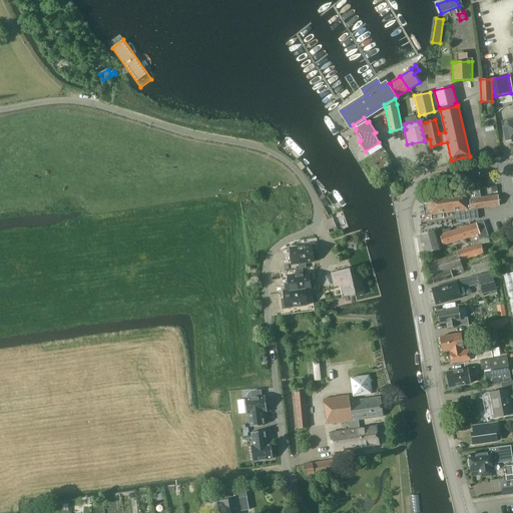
[(512,140),(512,120),(509,121),(509,125),(502,127),(505,142),(512,140)]
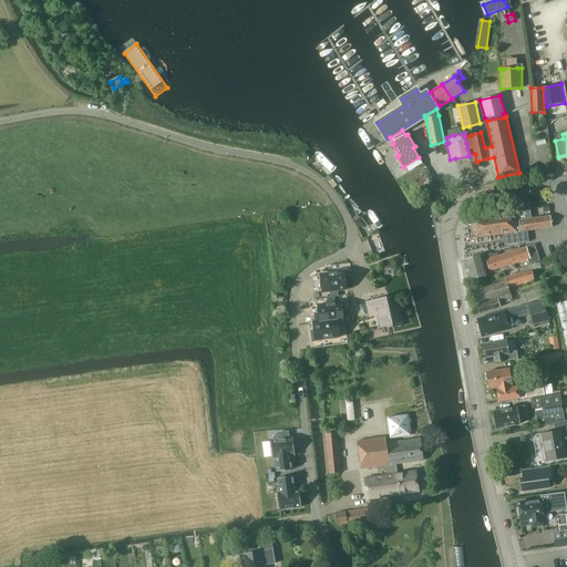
[(472,218),(473,225),(467,225),(470,238),(475,238),(503,234),(504,241),(505,245),(528,241),(527,230),(553,227),(550,216),(532,218),(529,203),(518,205),(519,212),(515,213),(472,218)]
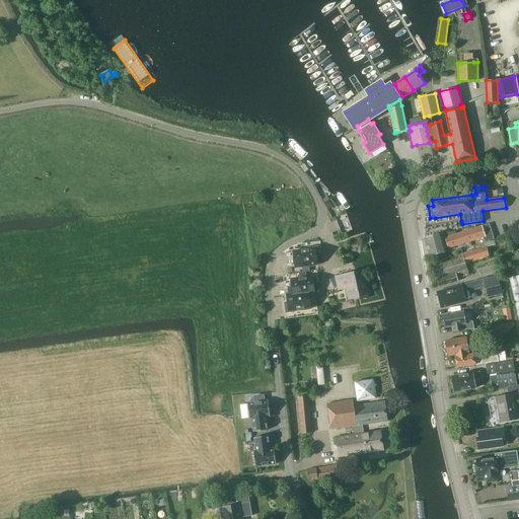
[(442,233),(425,238),(431,255),(450,250),(449,247),(474,240),(484,237),(485,242),(494,239),(489,223),(483,226),(456,234),(446,237),(445,234),(443,235),(442,233)]
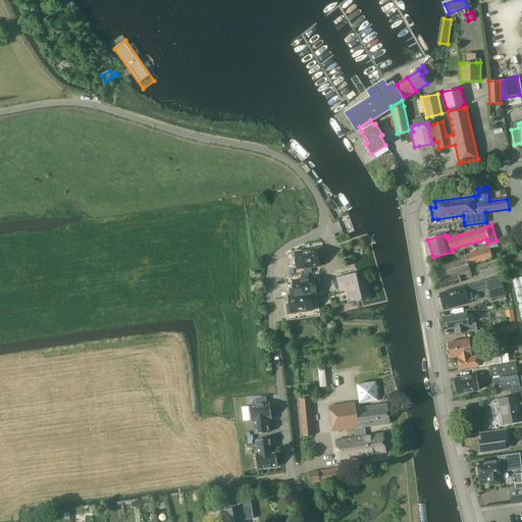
[(296,261),(289,262),(291,281),(307,279),(306,267),(314,266),(319,265),(318,258),(321,258),(320,248),(310,249),(310,251),(295,253),(296,261)]
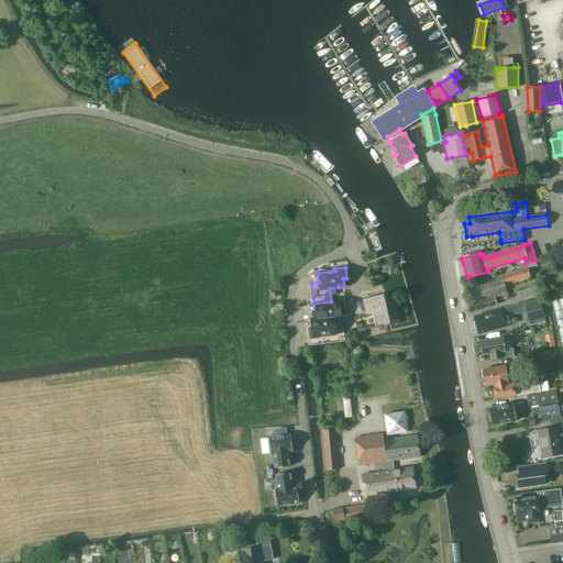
[(470,289),(476,310),(498,304),(498,301),(509,298),(505,286),(531,278),(528,267),(501,276),(503,278),(470,289)]
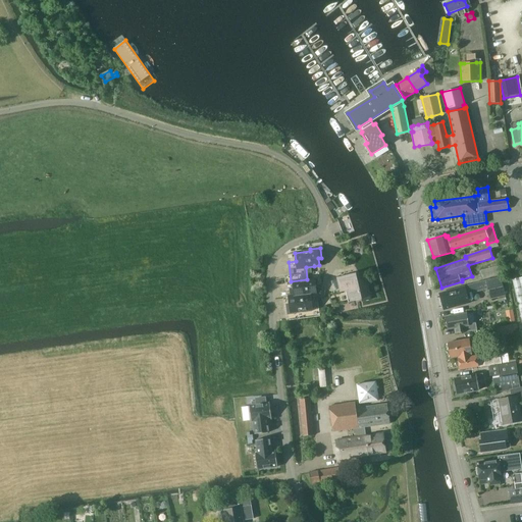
[(508,272),(506,263),(481,271),(483,279),(508,272)]
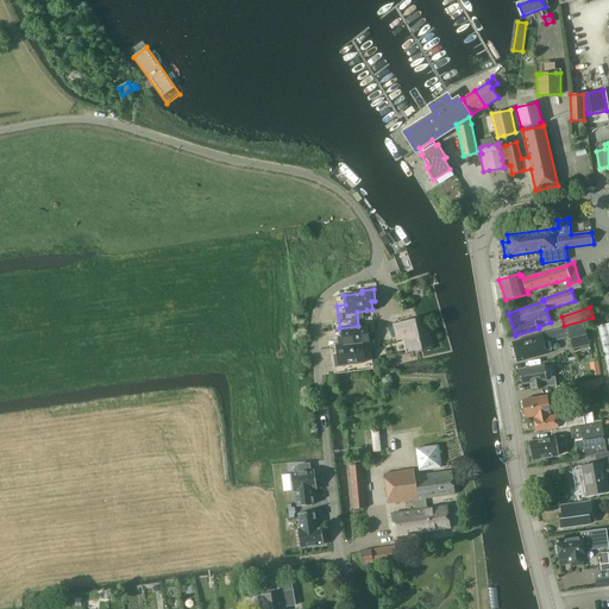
[(339,328),(341,346),(370,343),(369,331),(370,331),(370,326),(368,326),(368,319),(366,311),(357,312),(358,326),(339,328)]
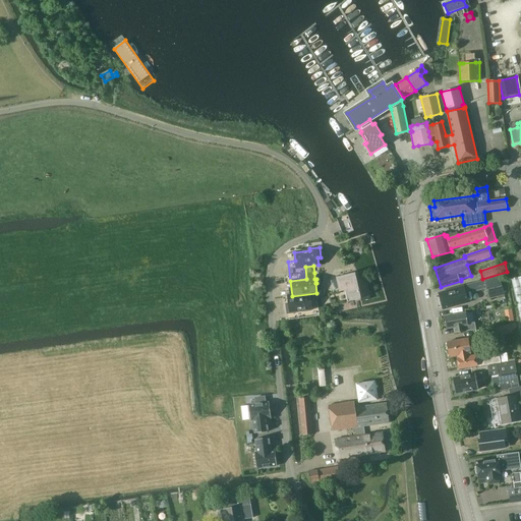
[(356,273),(337,277),(340,291),(345,290),(348,301),(361,298),(361,301),(370,299),(365,277),(357,279),(356,273)]
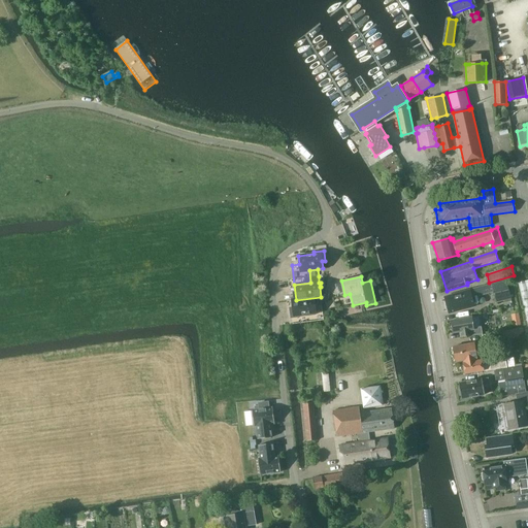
[(470,291),(471,297),(477,296),(494,292),(496,302),(512,298),(506,281),(470,290),(470,291)]
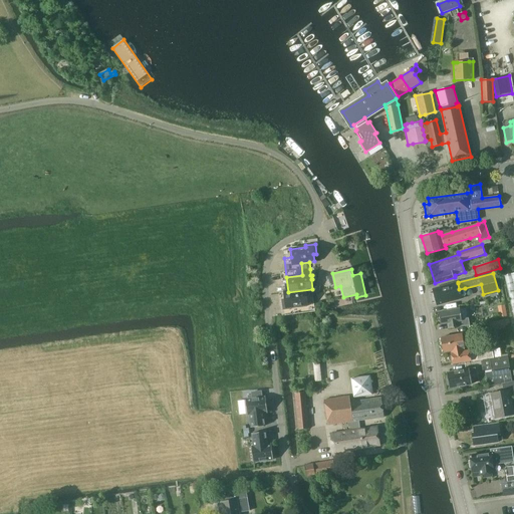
[(513,273),(505,275),(513,316),(513,273)]
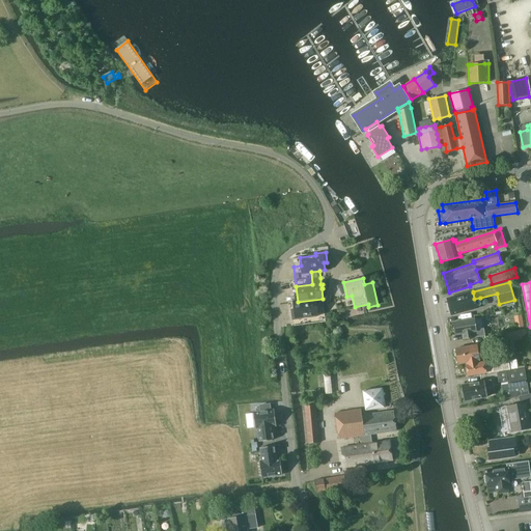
[(447,299),(451,314),(477,308),(476,306),(480,306),(482,303),(480,298),(474,299),(473,292),(447,299)]
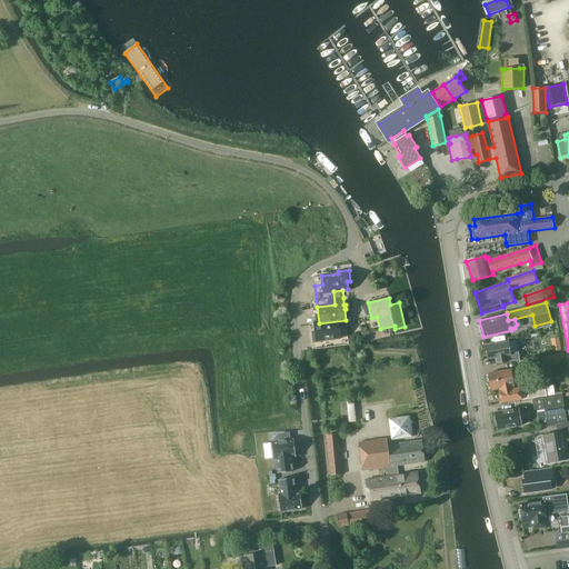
[(349,345),(346,320),(319,323),(311,325),(315,349),(349,345)]
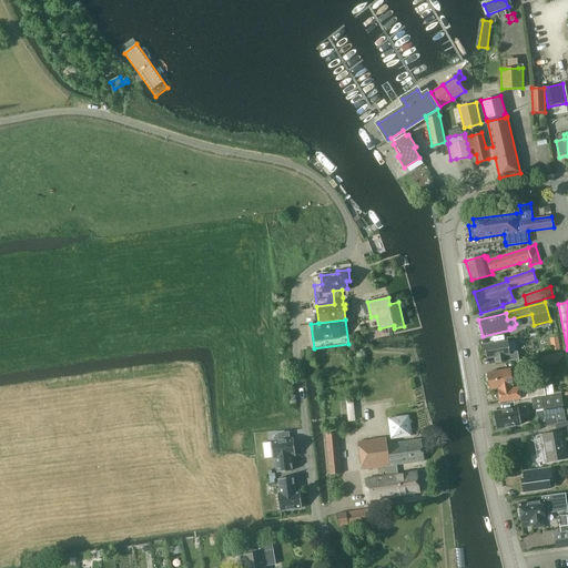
[(550,336),(554,348),(561,347),(559,335),(550,336)]
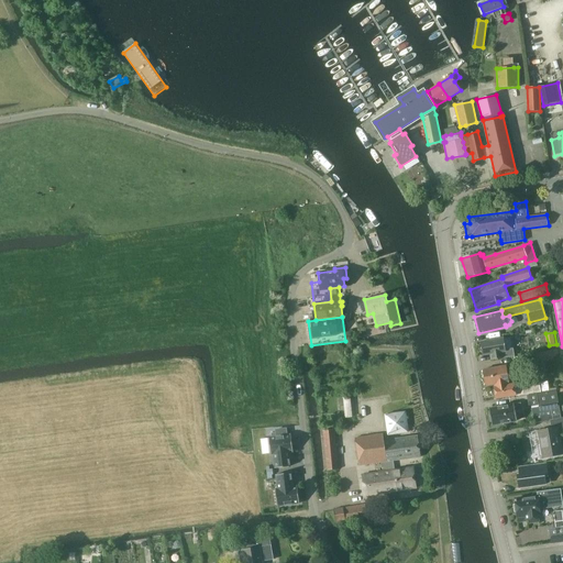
[(506,350),(504,338),(481,342),(481,344),(479,344),(481,350),(482,350),(483,355),(490,354),(492,360),(515,356),(514,348),(506,350)]
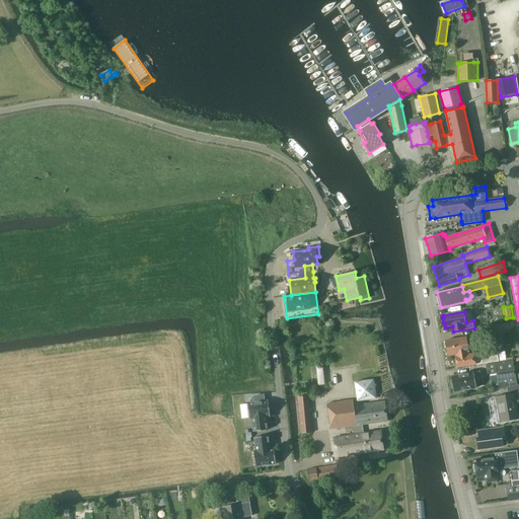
[(509,323),(494,325),(496,335),(511,331),(510,329),(512,328),(515,325),(515,321),(509,322),(509,323)]
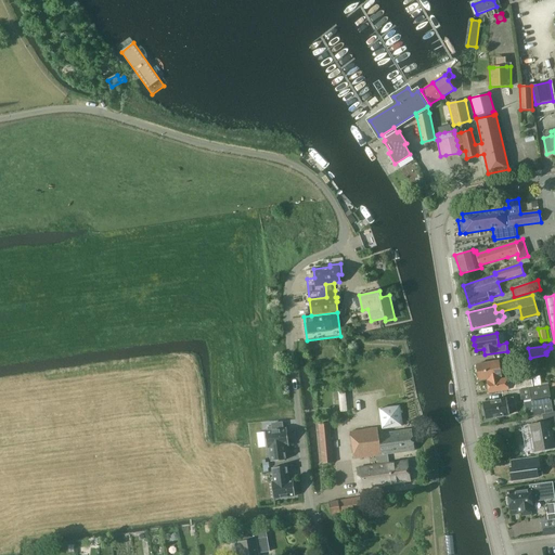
[(507,351),(511,365),(530,361),(530,358),(528,348),(528,347),(507,351)]
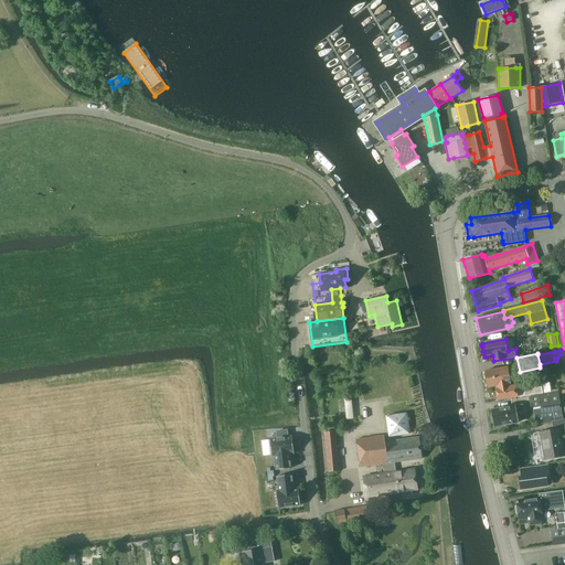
[(509,366),(486,370),(489,388),(496,387),(512,385),(509,366)]
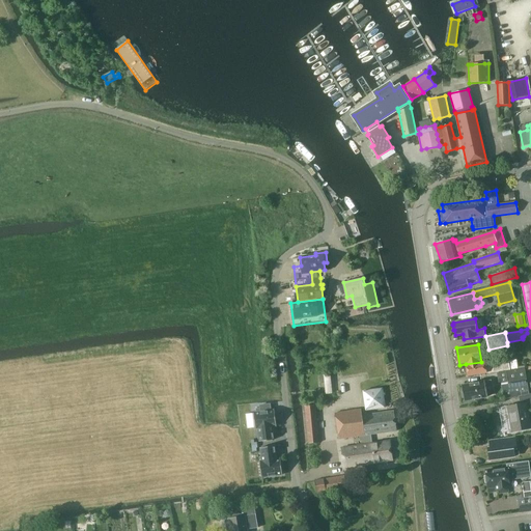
[(484,363),(483,361),(481,362),(466,364),(468,376),(516,368),(515,359),(507,360),(507,359),(484,363)]
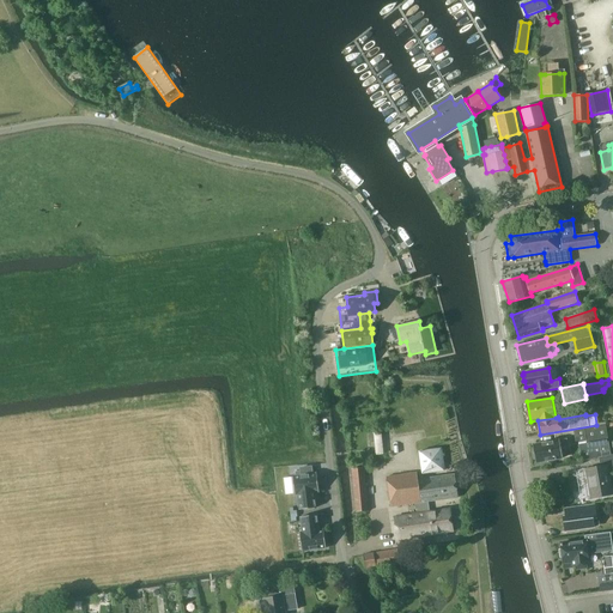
[(606,425),(599,426),(588,429),(584,429),(574,430),(575,441),(576,444),(608,438),(606,425)]
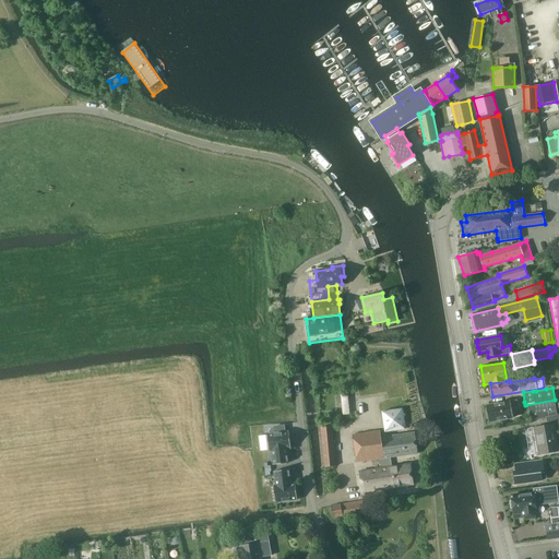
[(486,405),(489,421),(513,418),(511,406),(518,405),(516,401),(486,405)]
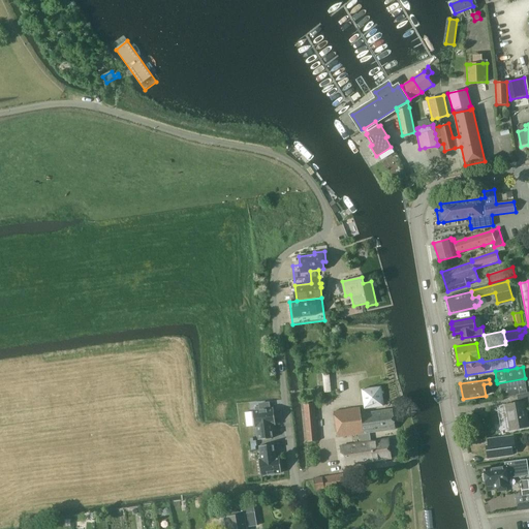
[(510,381),(500,383),(500,384),(502,398),(517,395),(519,402),(503,405),(503,406),(505,405),(509,430),(507,430),(507,431),(528,427),(528,426),(525,406),(528,405),(528,392),(528,393),(526,384),(526,380),(510,383),(510,381)]
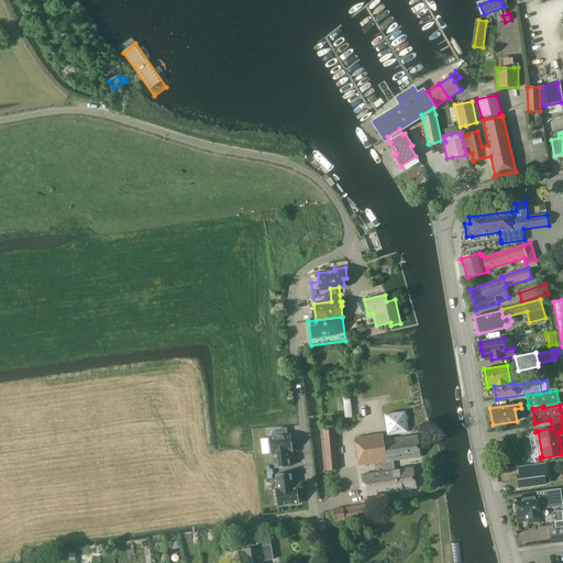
[(408,432),(405,412),(385,415),(388,434),(408,432)]
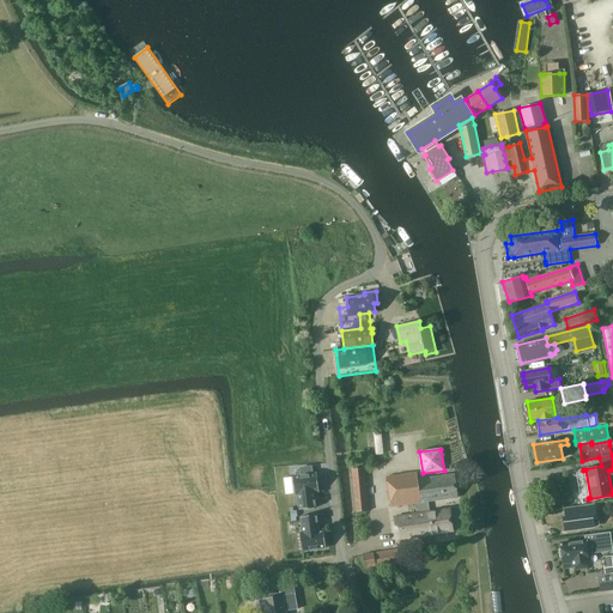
[(369,511),(364,468),(351,469),(356,513),(369,511)]
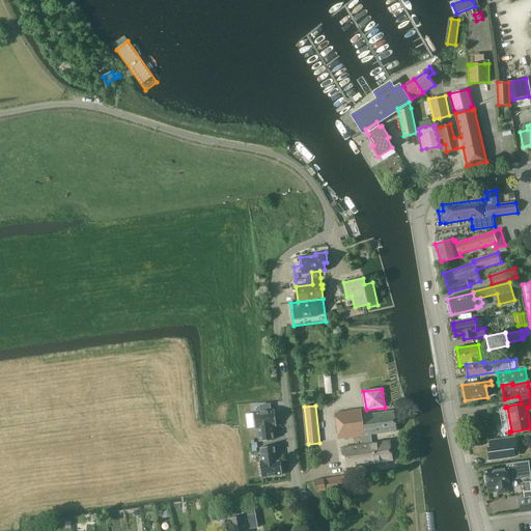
[(361,409),(335,413),(339,439),(361,436),(370,435),(397,430),(394,411),(362,415),(361,409)]
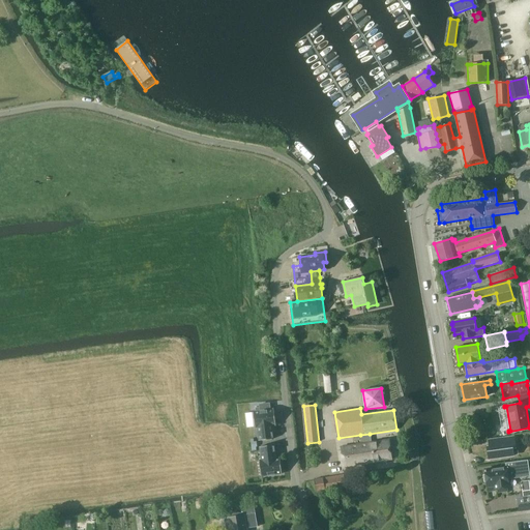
[(260,411),(254,412),(256,428),(258,428),(260,440),(273,439),(272,425),(276,424),(274,409),(271,410),(260,411)]
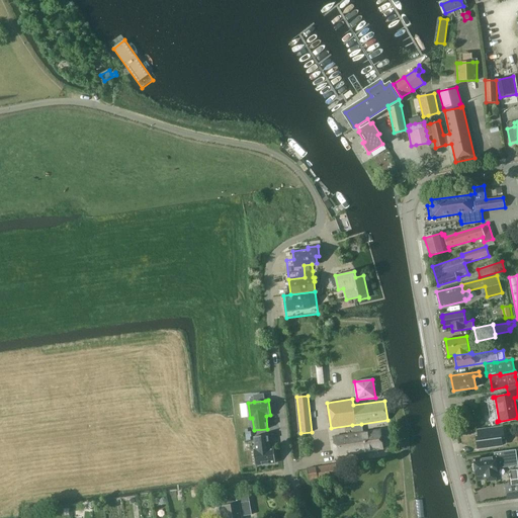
[(363,432),(361,424),(352,425),(353,434),(333,437),(336,456),(383,449),(380,430),(363,432)]
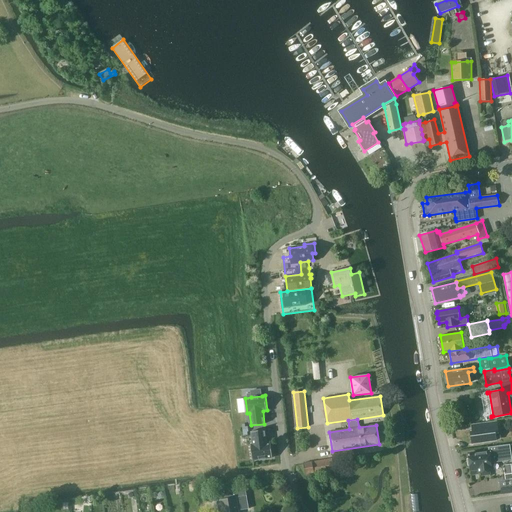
[(473,431),(471,431),(472,443),(496,440),(495,433),(498,433),(497,422),(472,425),(473,431)]
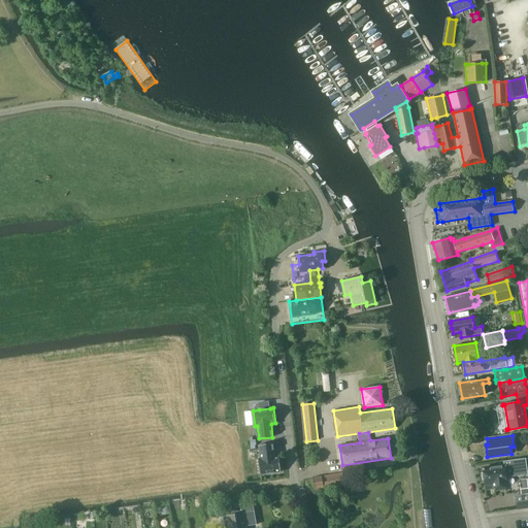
[(261,458),(259,459),(261,474),(281,471),(279,456),(275,457),(273,443),(259,446),(261,458)]
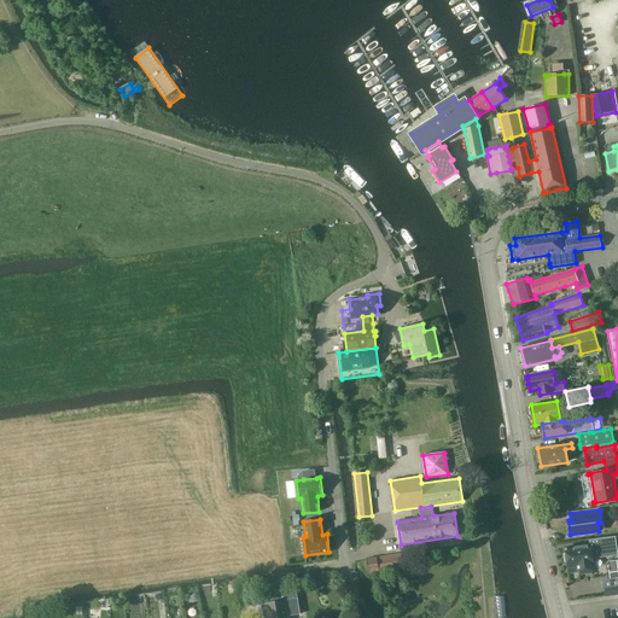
[(592,564),(593,564),(593,558),(600,557),(617,554),(614,537),(598,538),(589,540),(590,544),(566,547),(569,566),(578,565),(578,570),(593,567),(592,564)]
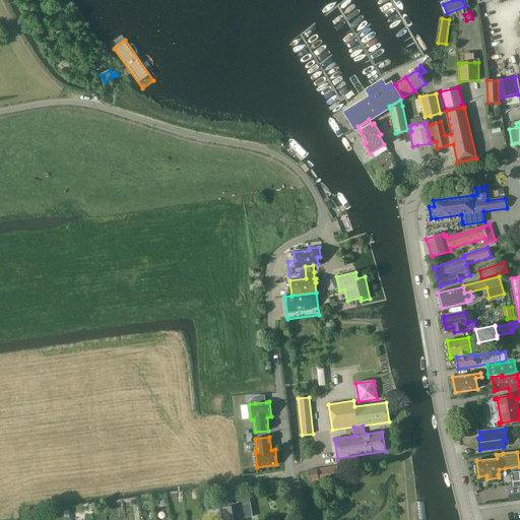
[(319,482),(339,479),(336,465),(309,470),(311,481),(319,480),(319,482)]
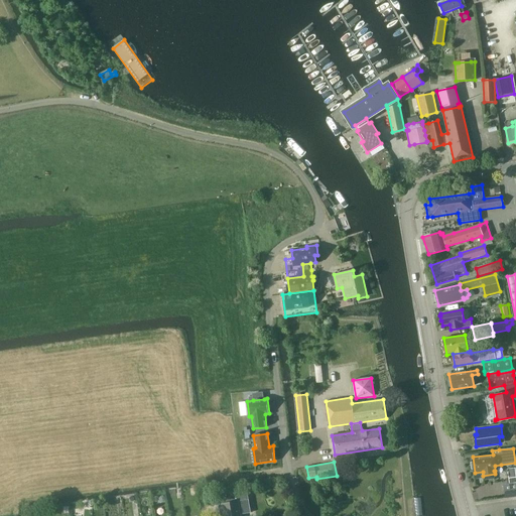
[(515,490),(515,483),(504,485),(505,492),(515,490)]
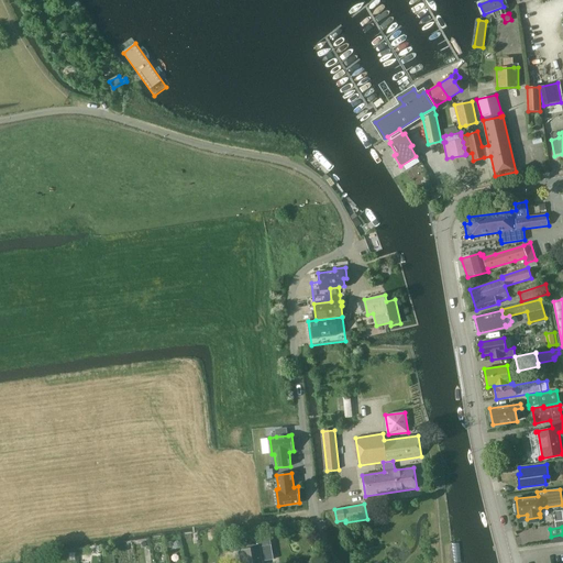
[(263,562),(263,561),(274,560),(271,537),(253,539),(255,548),(239,550),(240,562),(263,562)]
